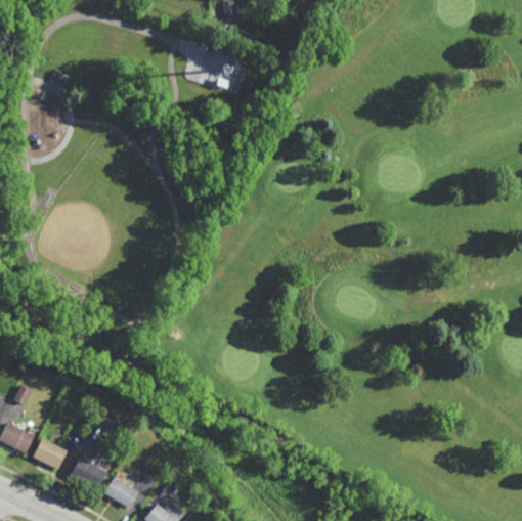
[(224,23),(220,6),(230,3),(234,19),(224,23)]
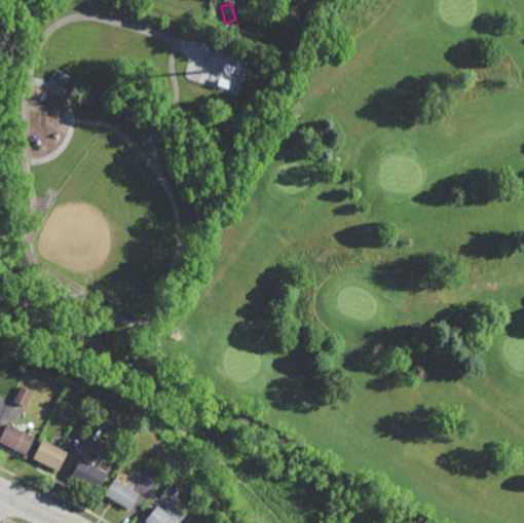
[(23,409),(12,404),(22,386),(32,391),(23,409)]
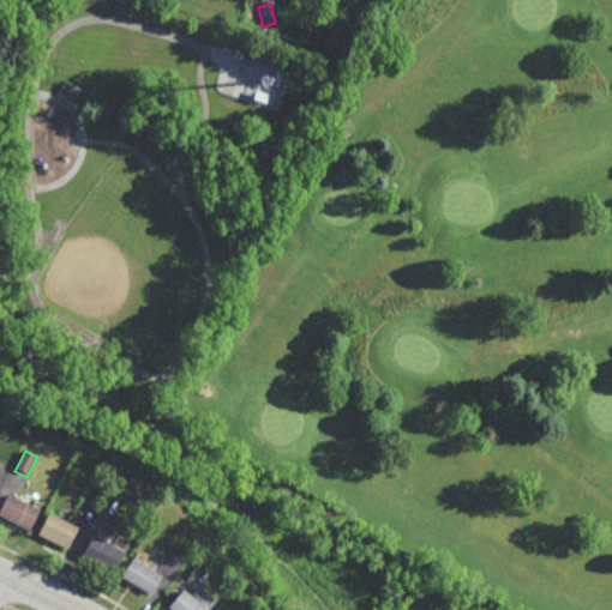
[(31,531),(0,515),(0,513),(9,494),(29,503),(28,505),(41,511),(31,531)]
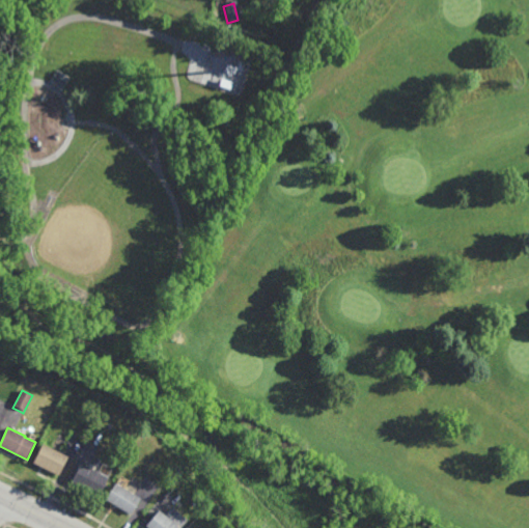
[(58,476),(33,464),(43,444),(67,456),(58,476)]
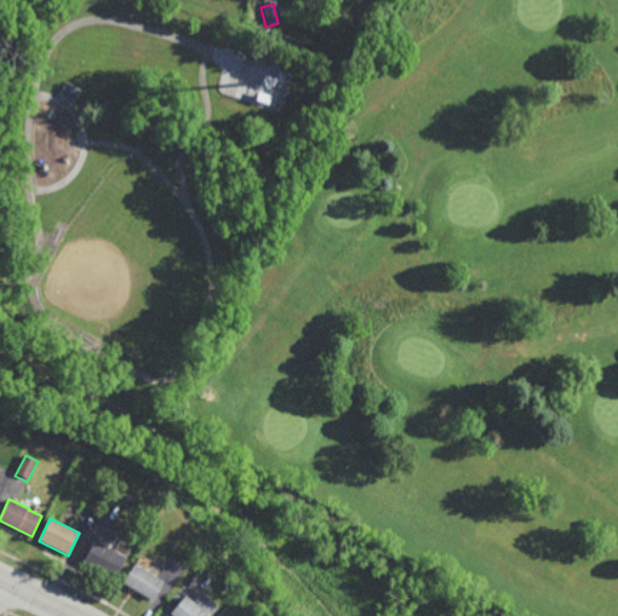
[(115,581),(84,563),(96,541),(127,559),(115,581)]
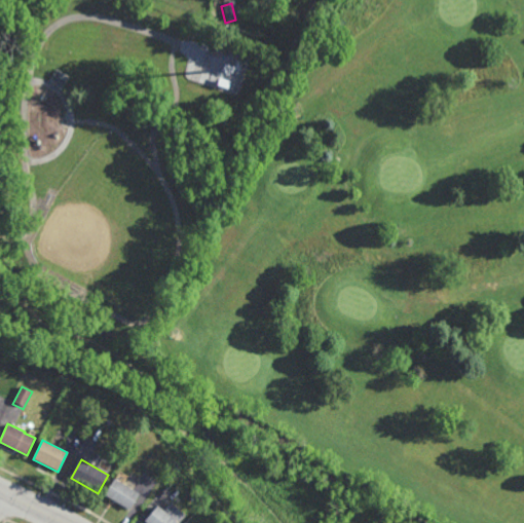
[(95,471),(105,475),(109,467),(99,461),(95,471)]
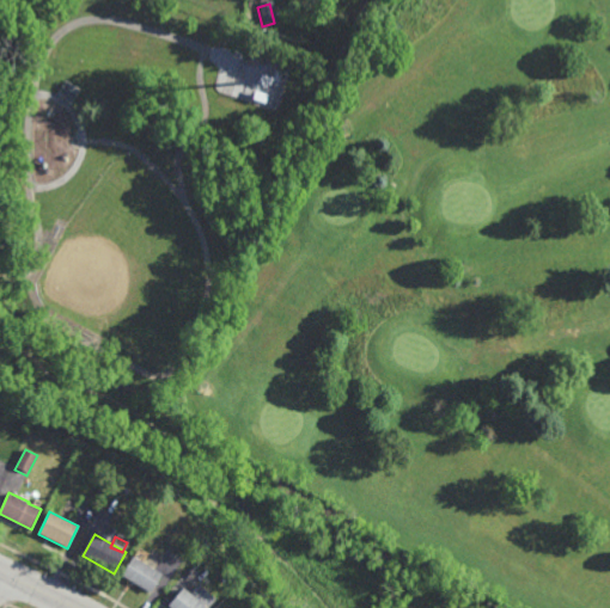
[(148,594),(122,577),(133,559),(159,576),(148,594)]
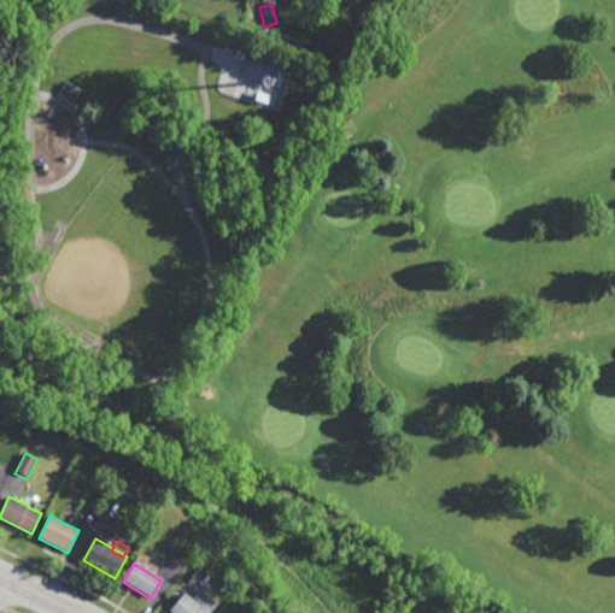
[(167,612),(182,594),(203,612),(167,612)]
